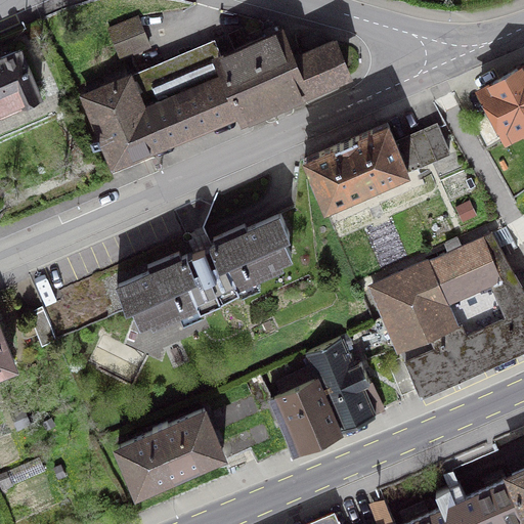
[(121,57),(148,45),(137,16),(108,29),(121,57)]
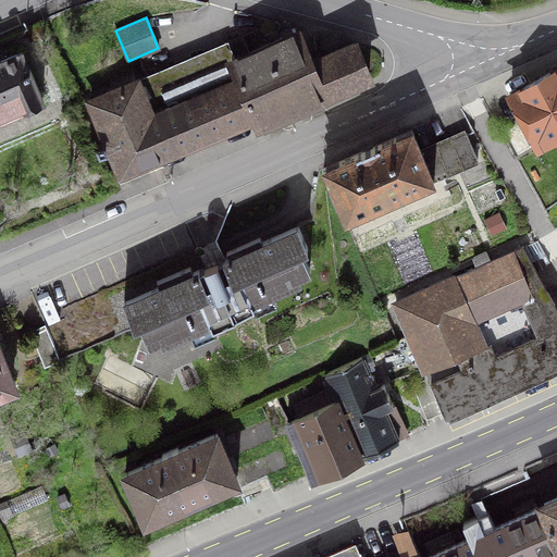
[(297,32),(234,59),(242,75),(162,109),(148,76),(90,100),(120,172),(255,115),(259,125),(369,78),(354,42),(309,62),(297,32)]
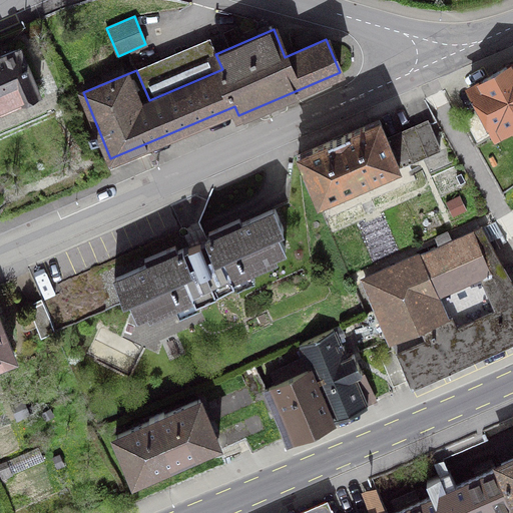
[(208,40),(136,70),(149,100),(222,69),(215,54),(208,40)]
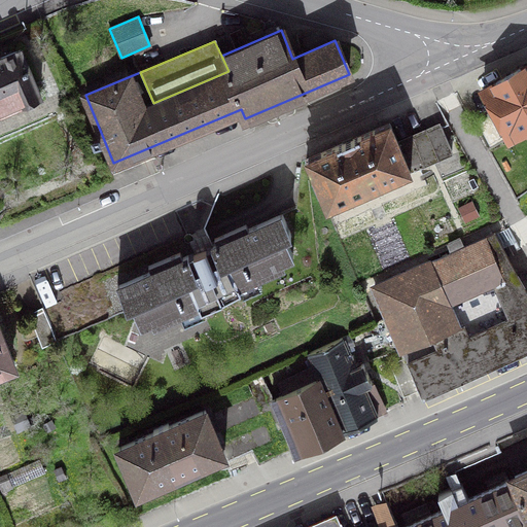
[(0,112),(41,96),(20,48),(0,57),(0,112)]
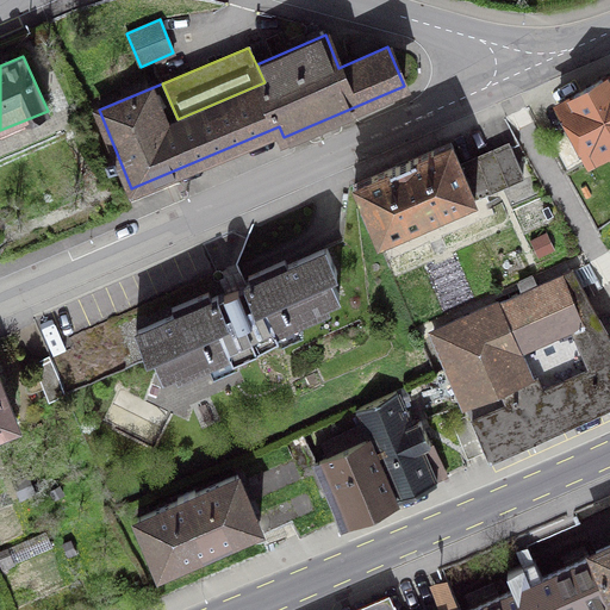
[(609,75),(559,105),(589,157),(608,147),(609,149),(609,75)]
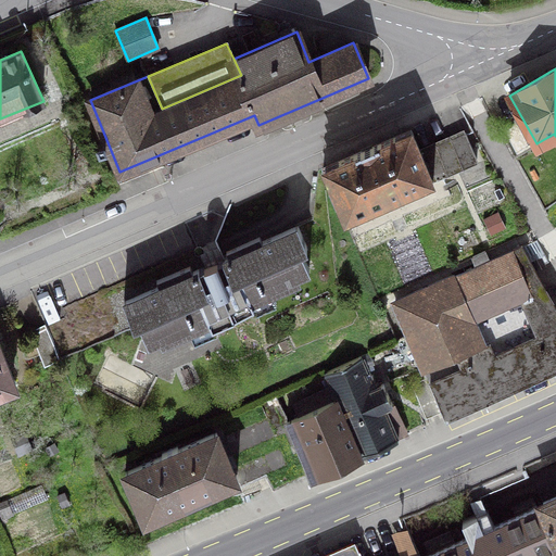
[(344,218),(433,180),(420,152),(411,129),(323,168),(344,218)]
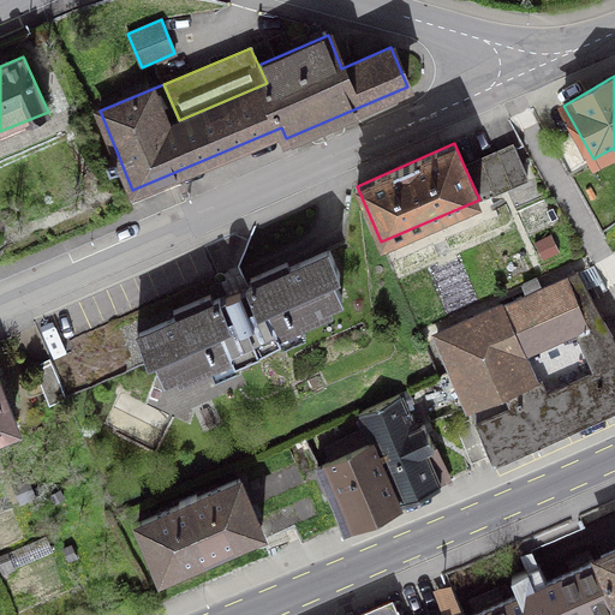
[(515,147),(465,168),(479,199),(529,178),(515,147)]
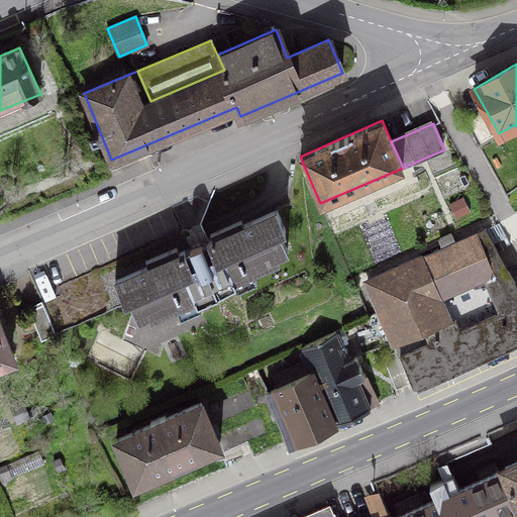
[(210,231),(212,237),(179,252),(176,246),(145,260),(147,266),(115,280),(123,299),(129,296),(137,314),(150,309),(152,313),(195,295),(197,301),(200,299),(235,284),(233,278),(275,259),(273,254),(287,248),(280,231),(285,228),(277,209),(243,223),(241,218),(210,231)]
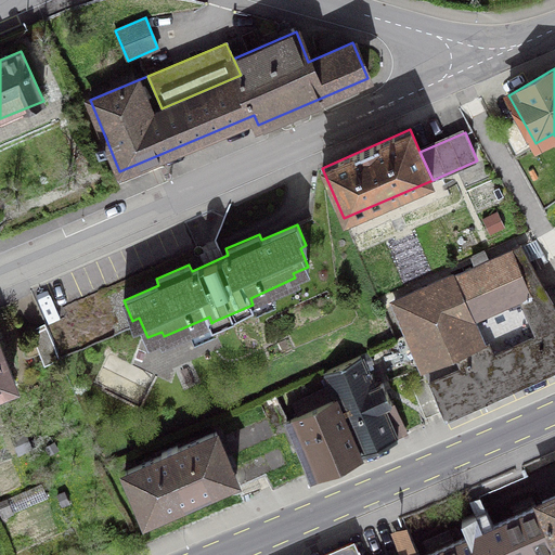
[(554,310),(519,246),(488,260),(485,250),(472,256),(476,266),(394,301),(427,378),(440,408),(444,416),(554,366),(554,310)]
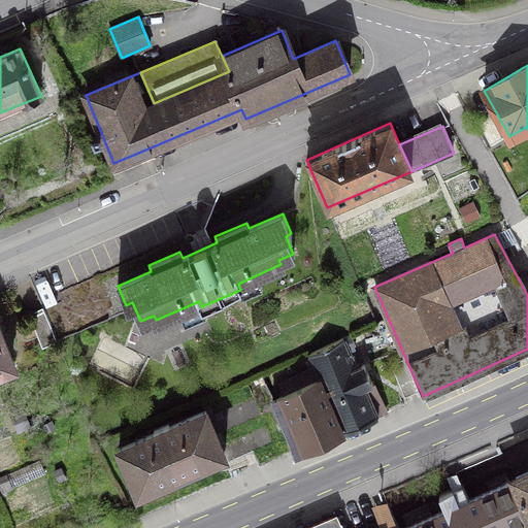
[(43,310),(30,317),(41,344),(56,339),(43,310)]
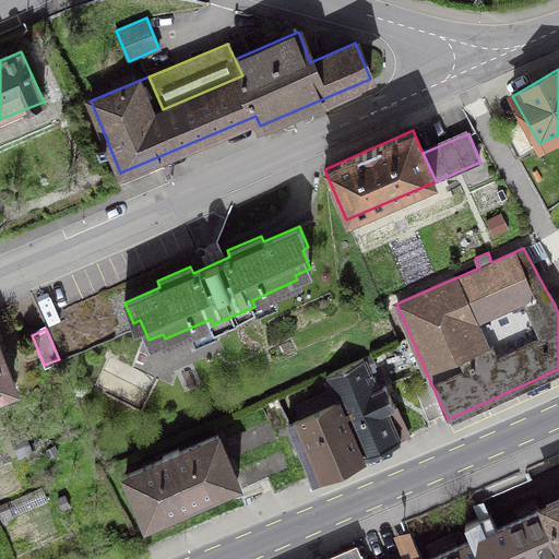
[(325,375),(336,401),(361,458),(401,440),(387,409),(394,406),(385,387),(378,390),(368,370),(377,366),(370,354),(325,375)]
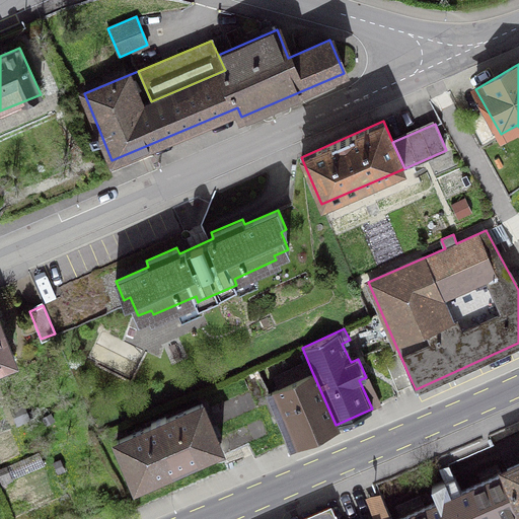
[(0,329),(0,362),(12,358),(0,329)]
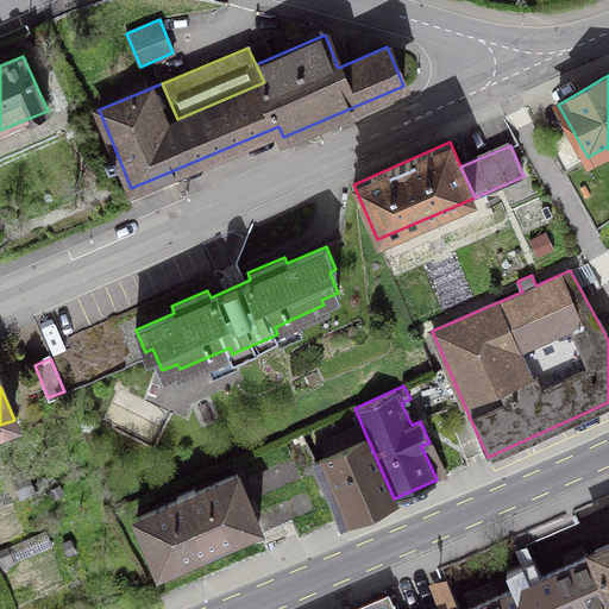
[(466,454),(483,447),(469,415),(452,422),(466,454)]
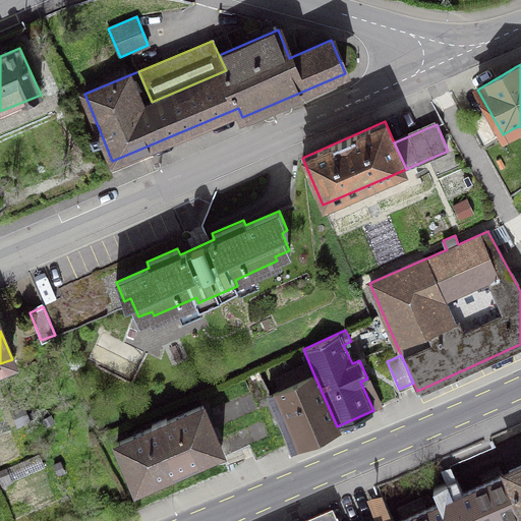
[(337,426),(313,373),(269,395),(291,448),(337,426)]
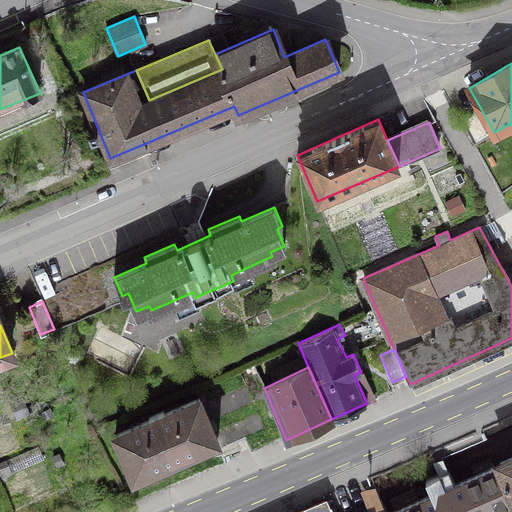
[(151,419),(116,435),(135,478),(135,475),(215,440),(217,442),(198,399),(164,414),(163,412),(150,417),(151,419)]
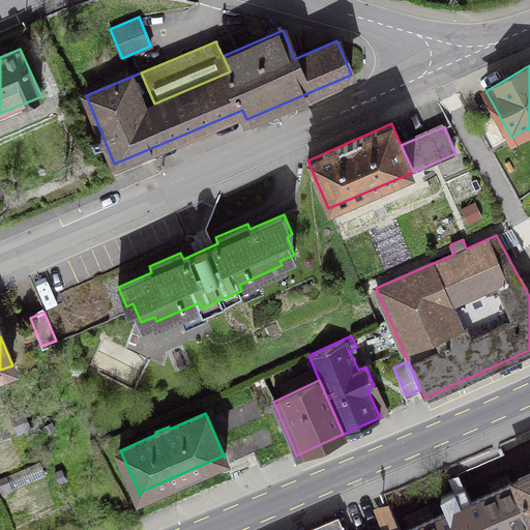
[(529,473),(518,479),(519,481),(529,507),(529,473)]
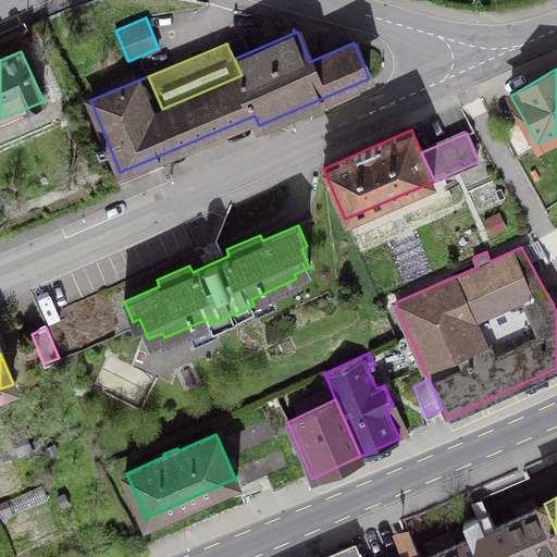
[(531,556),(556,546),(556,533),(545,506),(537,509),(533,499),(511,508),(516,518),(495,527),(487,510),(462,520),(470,537),(455,544),(449,531),(423,543),(428,555),(422,556),(531,556)]
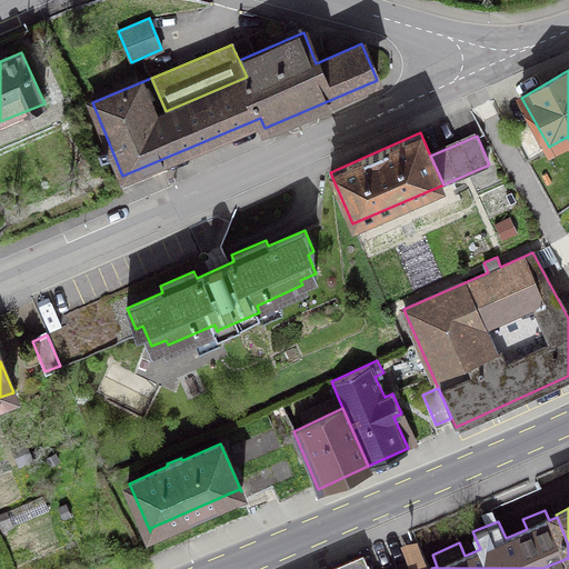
[(429,568),(422,553),(407,560),(410,568),(429,568)]
